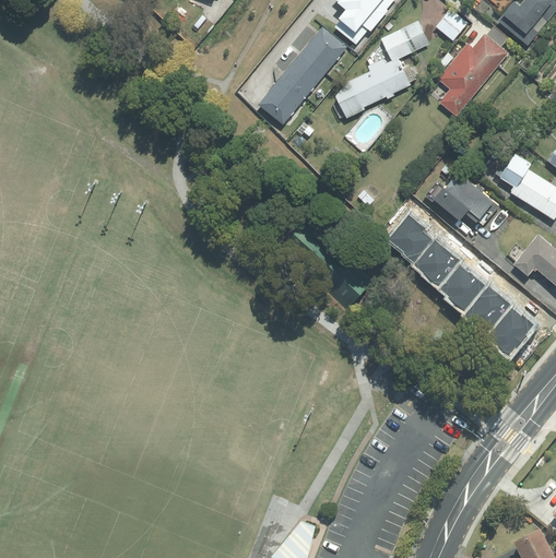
[(391,0),(333,0),(328,7),(335,13),(332,18),(326,25),(352,47),(362,36),(381,13),(391,0)]
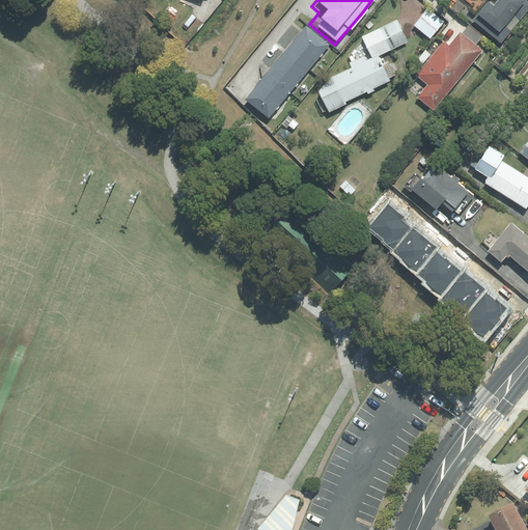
[(527,7),(527,5),(521,0),(496,0),(491,6),(484,1),(470,20),(469,21),(498,44),(507,32),(501,27),(511,15),(518,20),(527,7)]
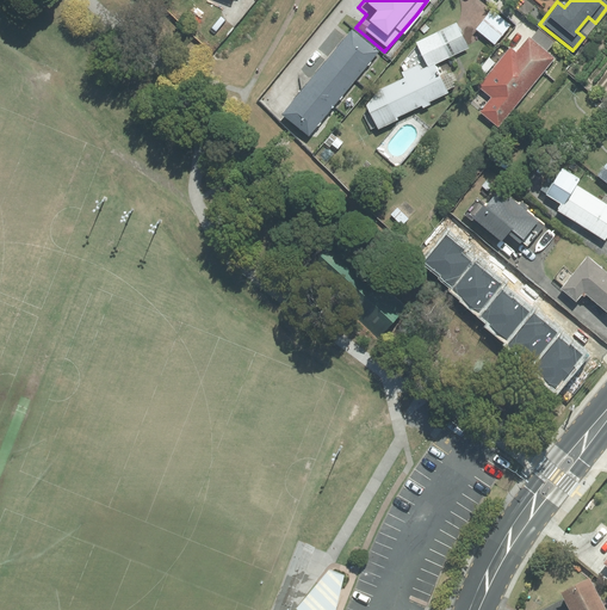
[(511,26),(490,10),(482,19),(475,29),(495,45),(511,26)]
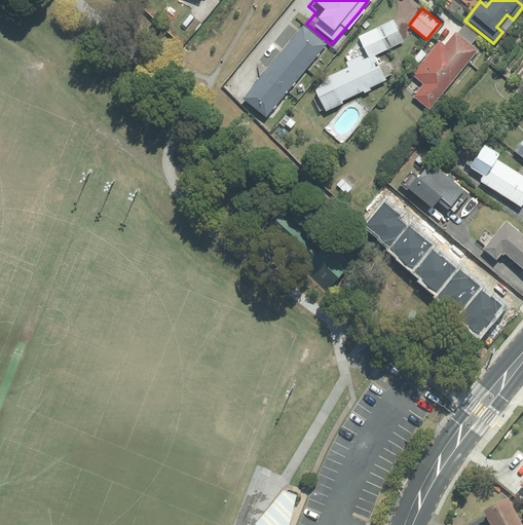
[(507,14),(496,27),(502,32),(513,20),(507,14)]
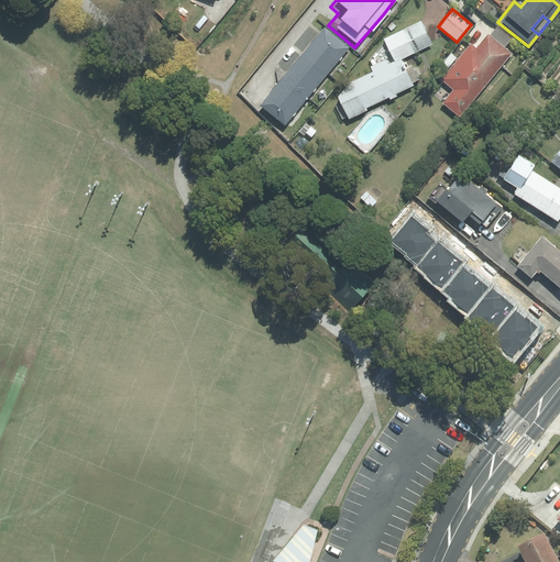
[(384,39),(395,61),(401,58),(402,59),(417,52),(431,45),(425,32),(420,21),(384,39)]
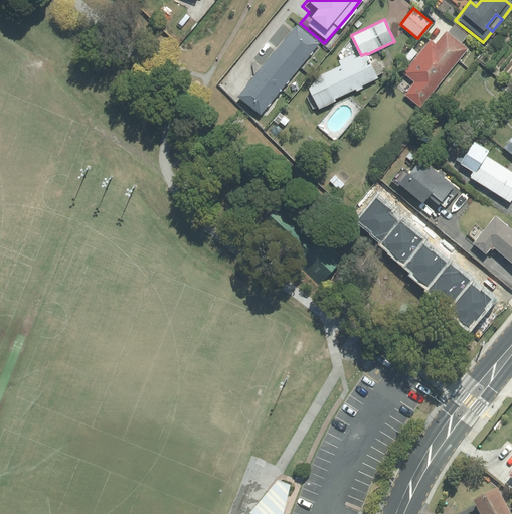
[(453,24),(447,32),(461,43),(467,35),(453,24)]
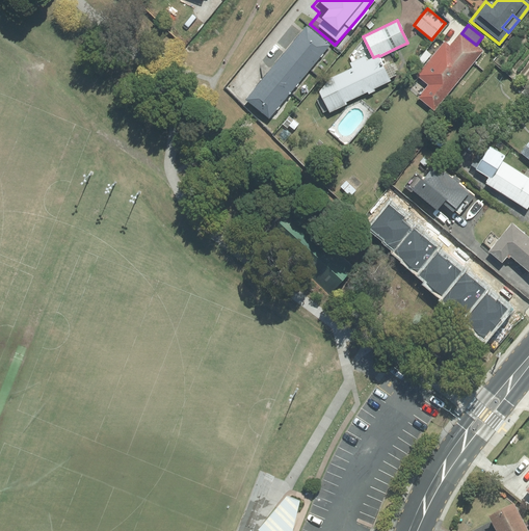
[(331,46),(307,26),(293,42),(286,50),(274,64),(266,74),(260,81),(244,100),(268,120),(289,95),(310,70),(331,46)]
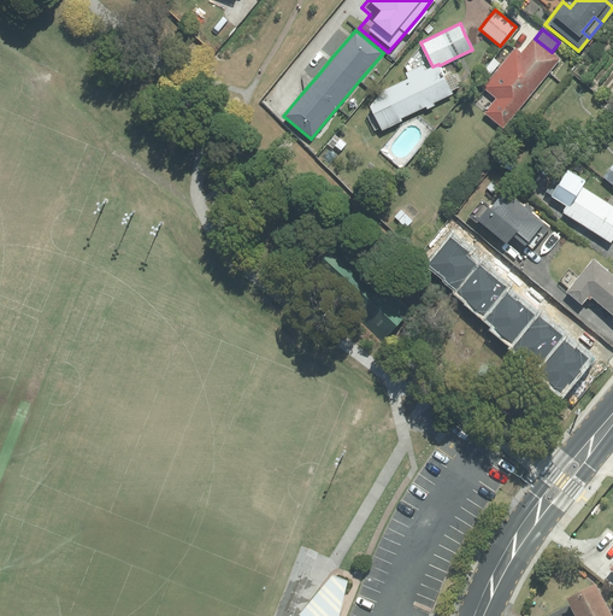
[(504,128),(560,59),(552,52),(535,39),(534,37),(520,53),(514,48),(502,64),(491,76),(482,87),(496,99),(484,113),(504,128)]
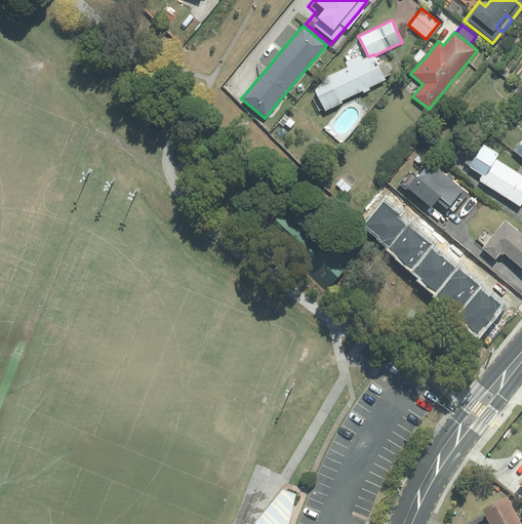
[(348,67),(326,77),(316,89),(325,111),(343,103),(343,101),(363,91),(363,93),(370,90),(369,87),(386,80),(385,77),(383,74),(377,63),(376,61),(374,55),(373,54),(368,56),(361,59),(359,55),(346,62),(348,67)]
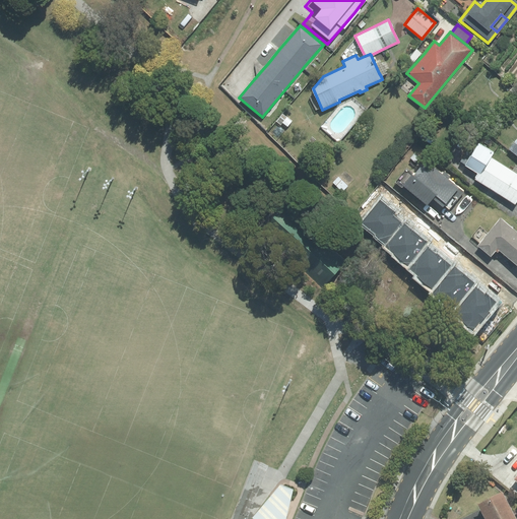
[(379,60),(374,62),(379,73),(381,76),(386,74),(385,71),(389,70),(385,62),(380,64),(379,60)]
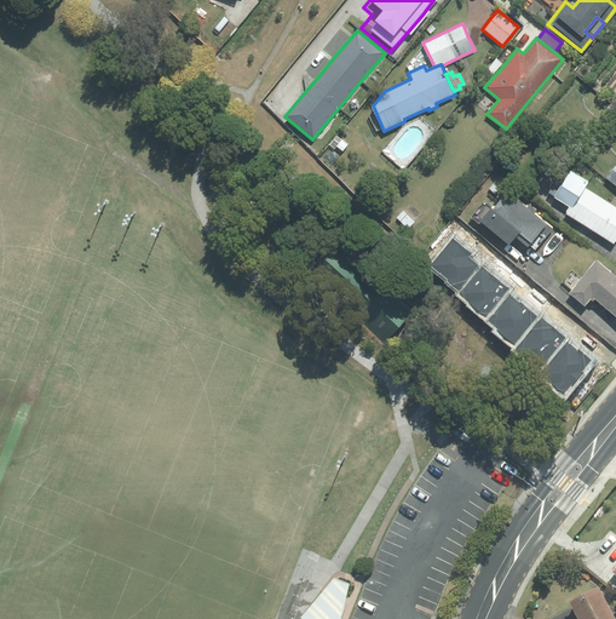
[(615,164),(605,177),(615,185),(615,164)]
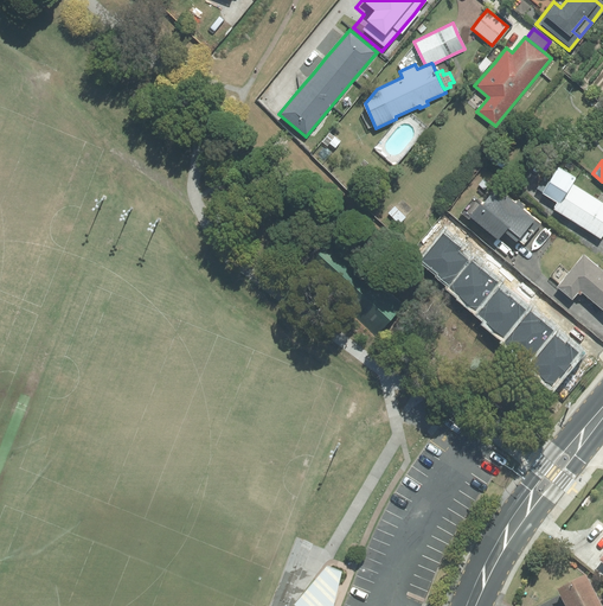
[(559,167),(556,172),(543,193),(557,202),(553,209),(601,238),(602,235),(602,203),(573,184),(576,179),(559,167)]
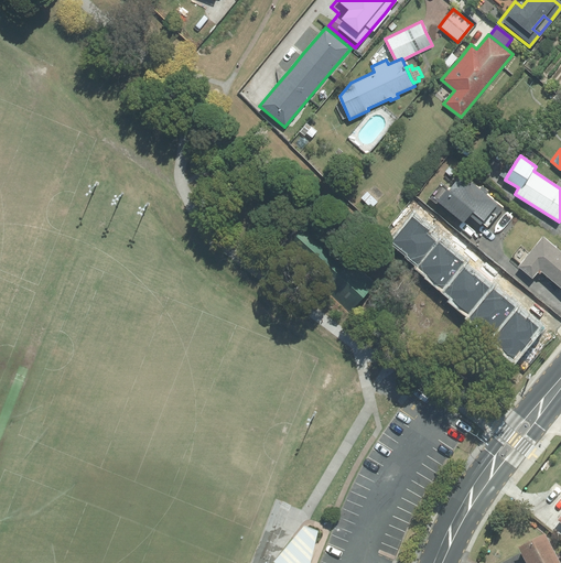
[(462,173),(453,183),(451,180),(432,201),(437,205),(456,223),(460,218),(465,223),(472,215),(482,224),(498,206),(462,173)]
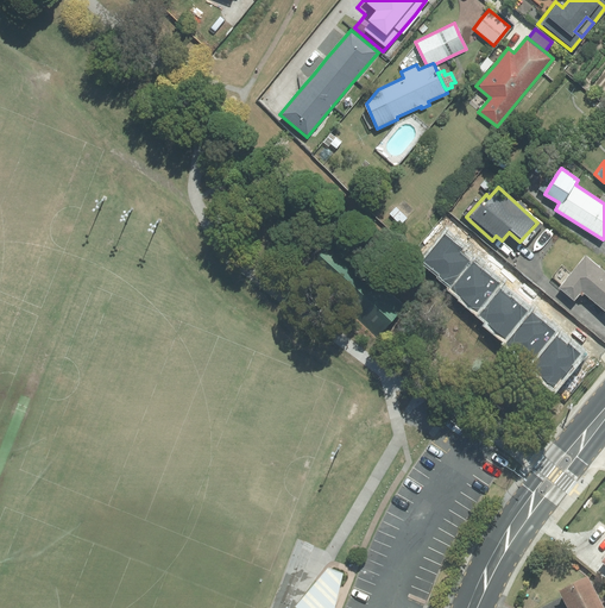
[(418,263),(447,287),(466,263),(457,255),(460,250),(442,236),(418,263)]
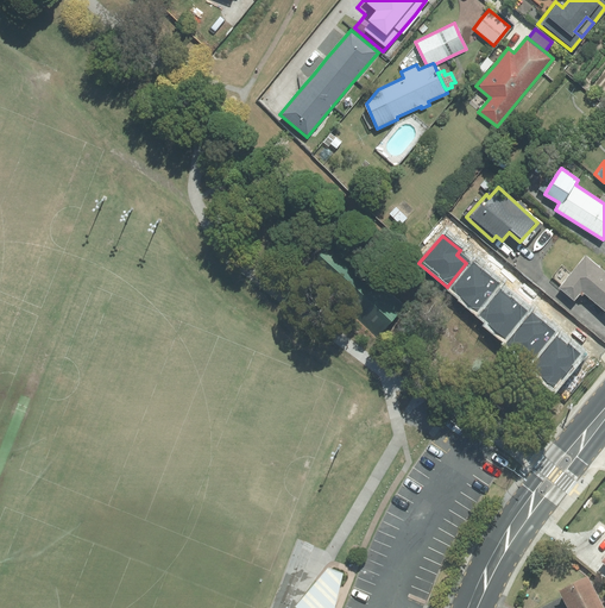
[(403,306),(331,242),(302,273),(375,338),(403,306)]
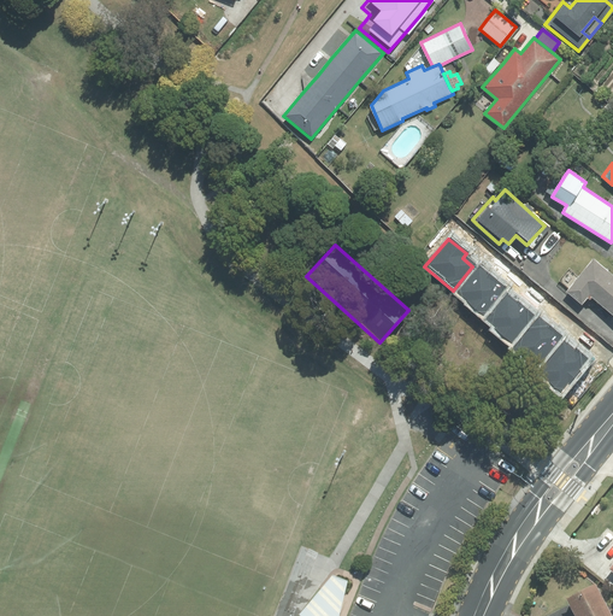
[(612,274),(593,258),(566,291),(583,304),(590,294),(612,312),(612,274)]
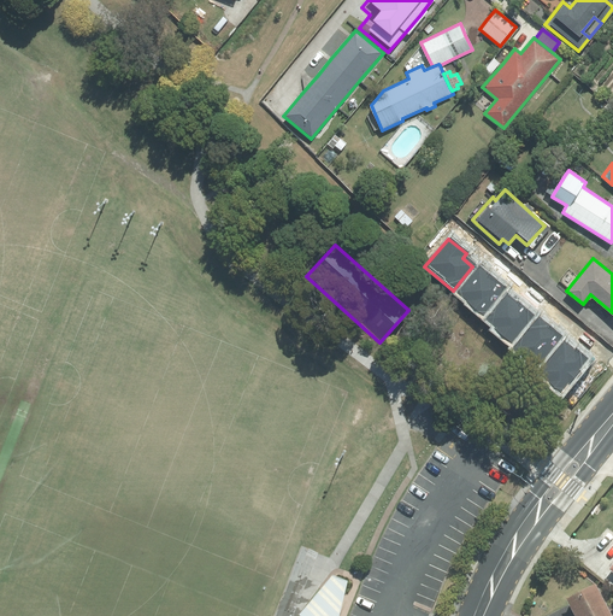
[(454,294),(479,316),(502,289),(477,268),(454,294)]
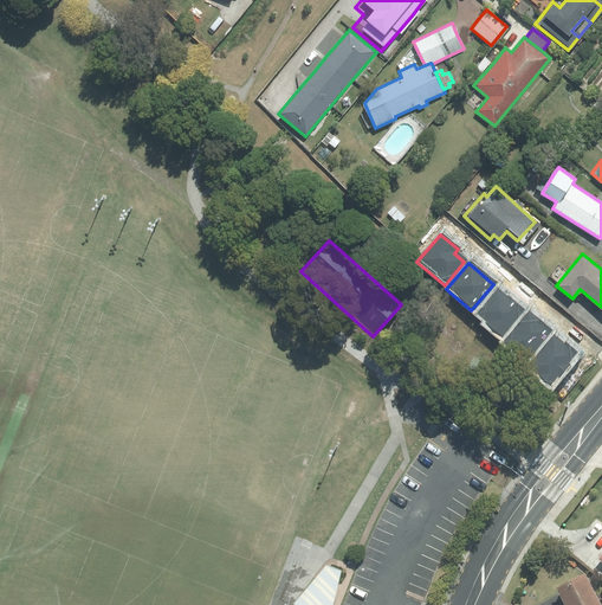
[(473,315),(498,338),(522,310),(496,289),(473,315)]
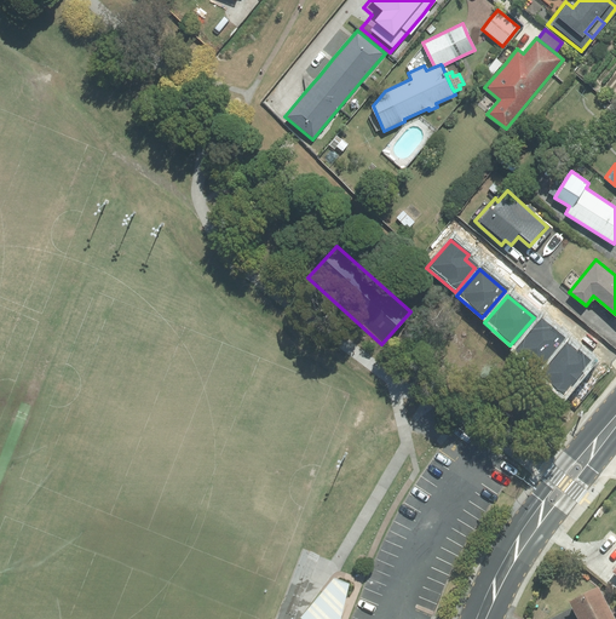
[(511,351),(535,371),(562,339),(539,319),(511,351)]
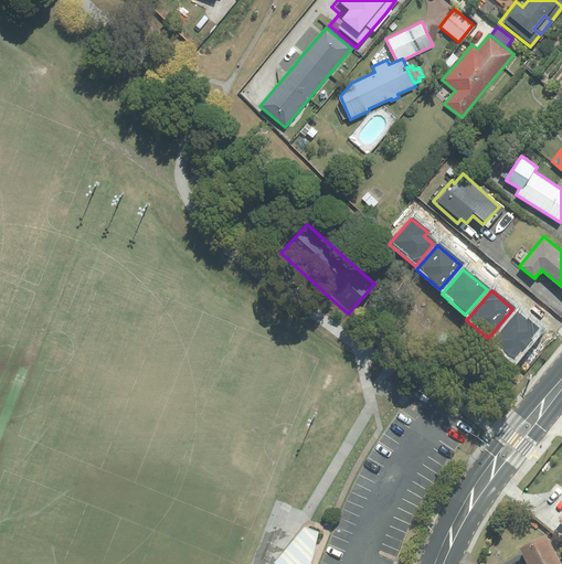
[(489,341),(511,360),(537,330),(515,311),(489,341)]
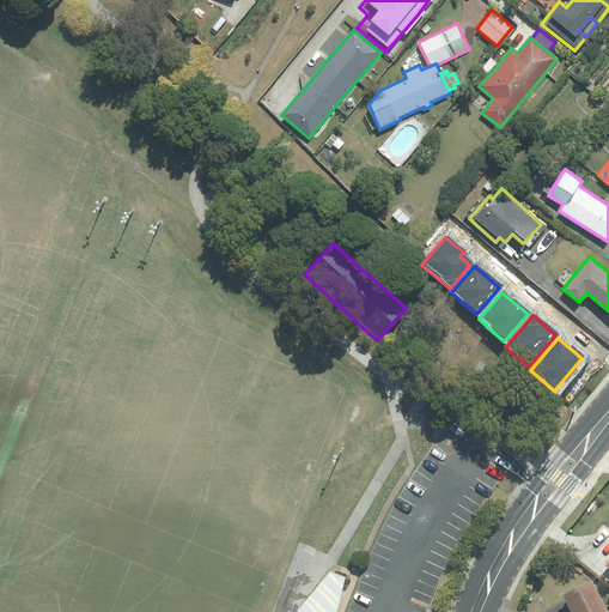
[(329,573),(298,611),(338,611),(345,579),(338,576),(329,573)]
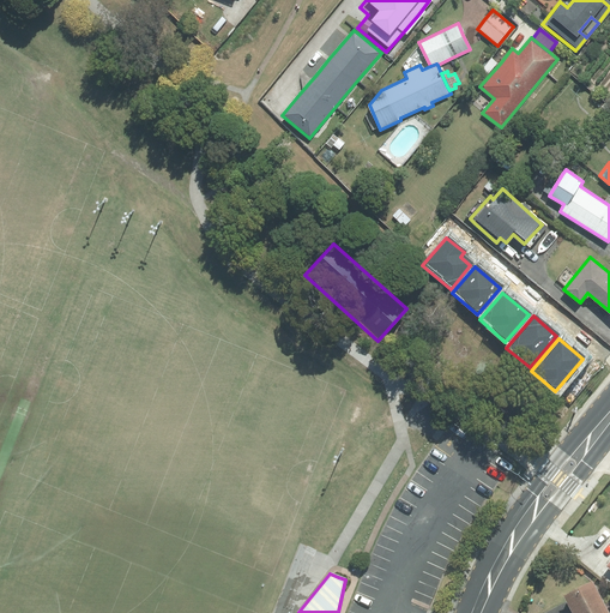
[(609,612),(593,582),(563,596),(571,612),(609,612)]
